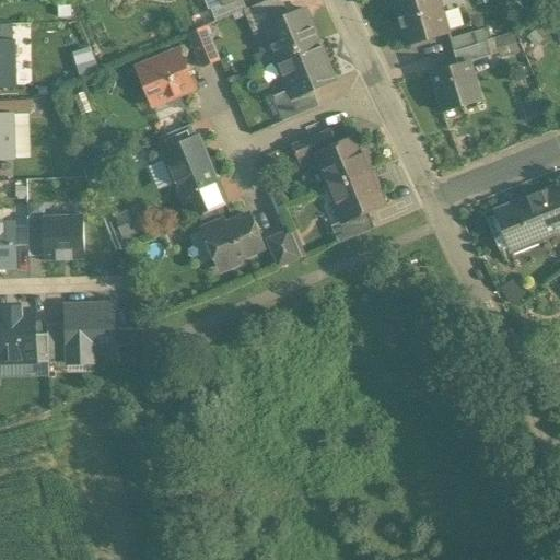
[(223,4),(221,0),(206,0),(210,10),(223,4)]
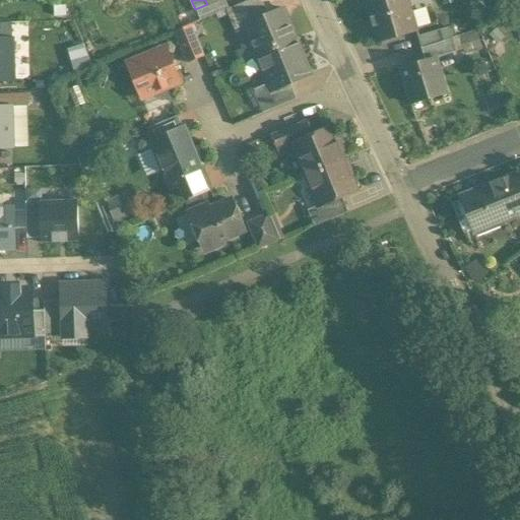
[(207,4),(195,9),(200,21),(226,10),(230,9),(225,0),(219,0),(207,5),(207,4)]
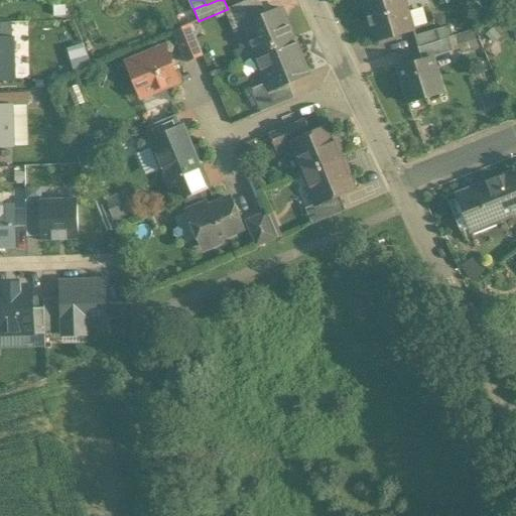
[(248,0),(228,9),(225,10),(233,30),(244,25),(244,24),(266,14),(259,0),(248,0)]
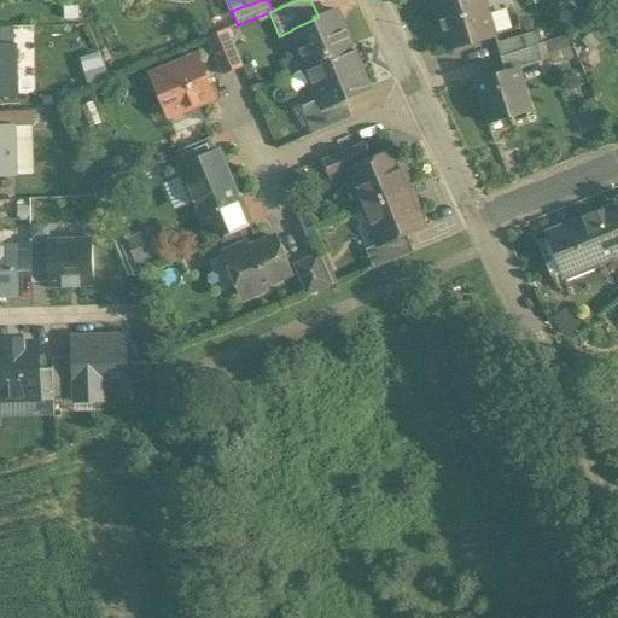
[(485,0),(445,0),(433,4),(448,52),(496,38),(490,15),(485,0)]
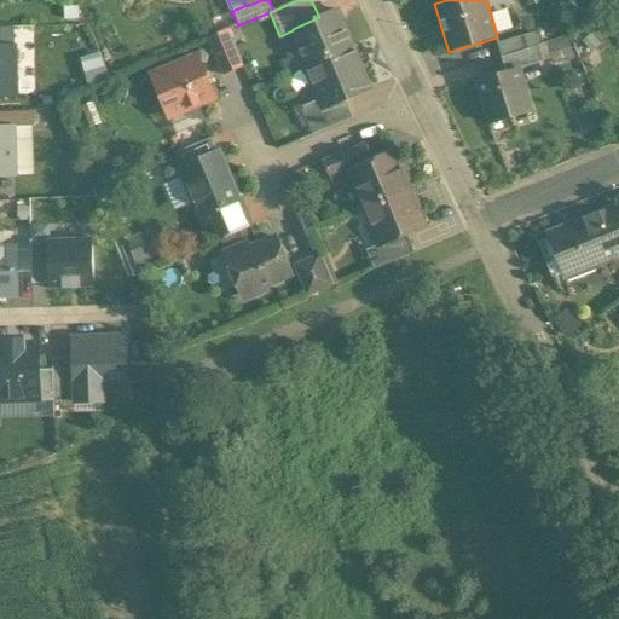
[(319,17),(293,29),(293,30),(307,64),(352,46),(337,10),(319,17)]
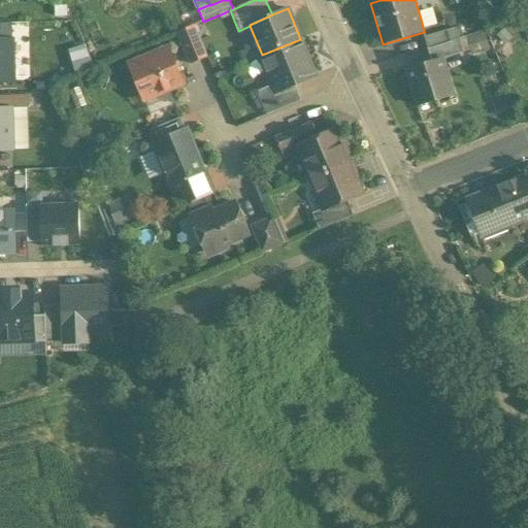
[(433,8),(419,12),(424,32),(438,27),(433,8)]
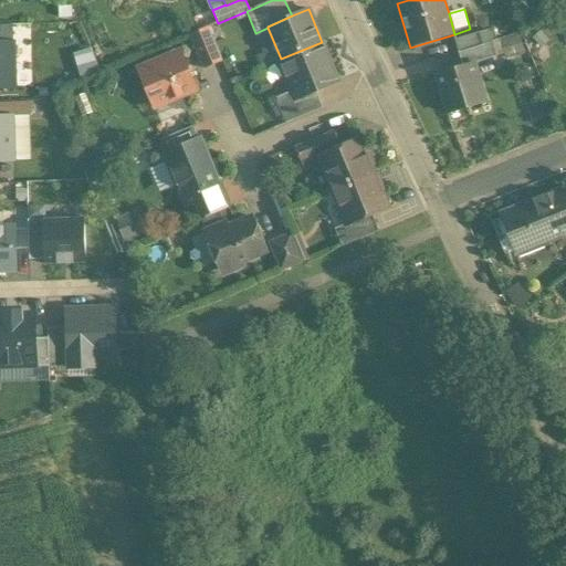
[(212,10),(194,18),(199,31),(208,28),(218,23),(212,10)]
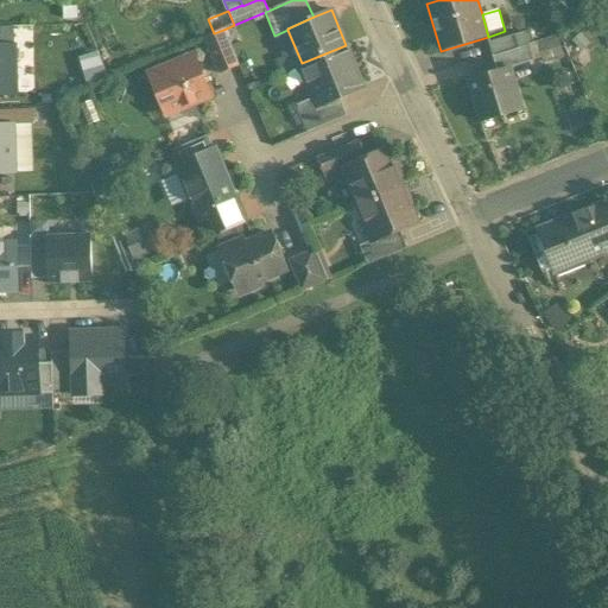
[(214,33),(206,37),(220,71),(238,64),(223,30),(214,33)]
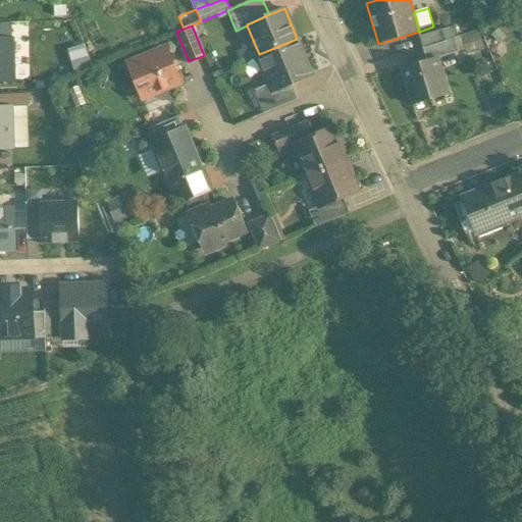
[(456,27),(420,37),(423,48),(454,39),(453,39),(459,37),(456,27)]
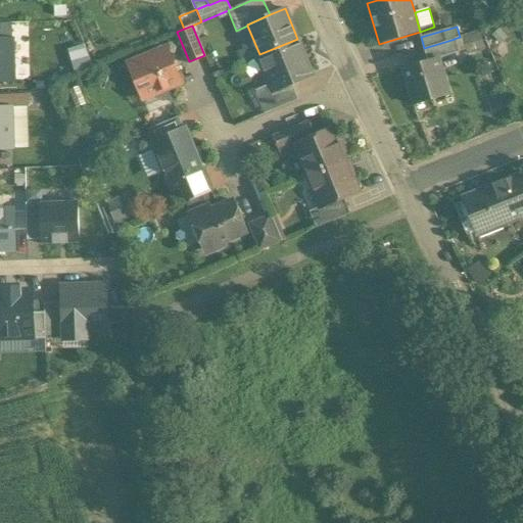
[(479,38),(468,42),(471,52),(482,49),(479,38)]
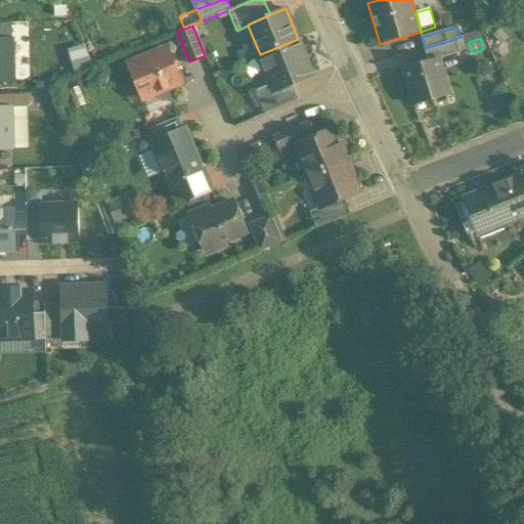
[(260,54),(257,56),(269,85),(272,92),(292,83),(313,75),(298,39),(260,54)]
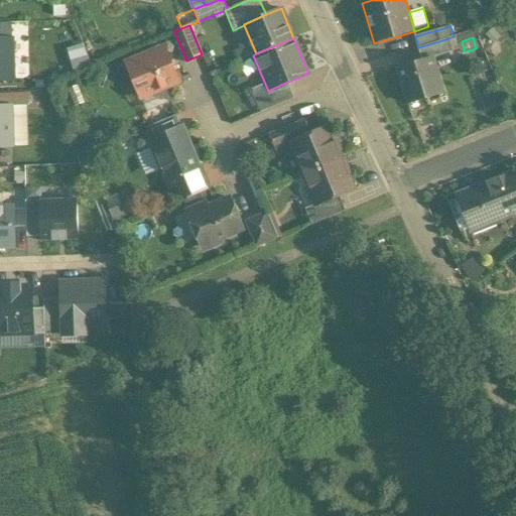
[(448,38),(418,47),(422,60),(433,57),(452,51),(448,38)]
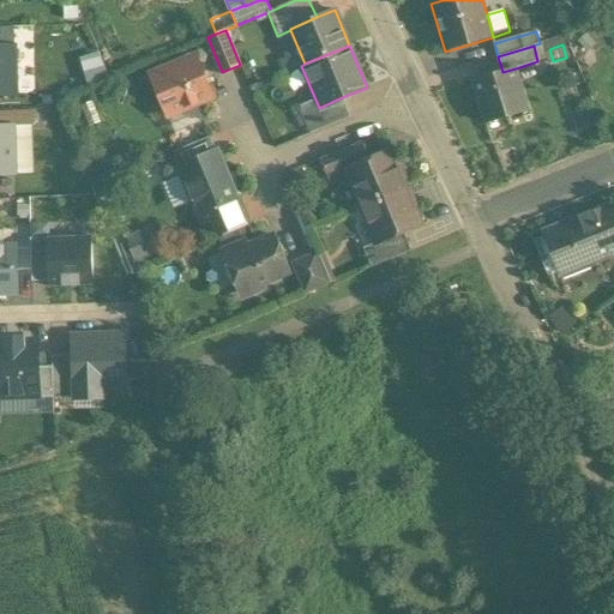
[(14,47),(0,47),(0,95),(17,95),(14,47)]
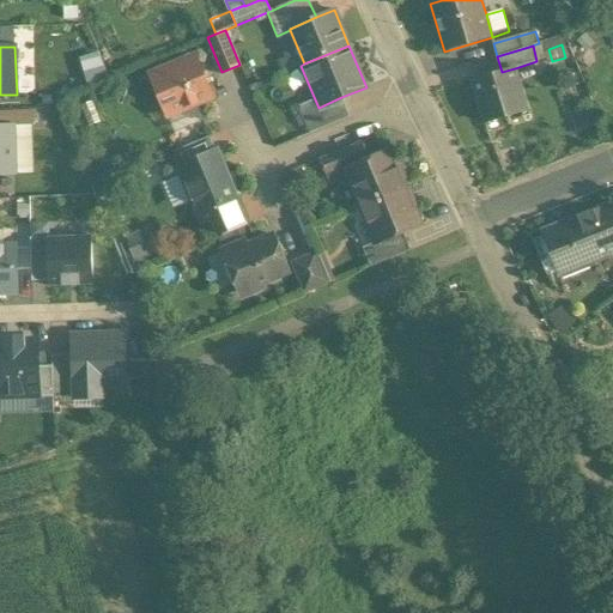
[(80,58),(87,82),(107,76),(99,52),(80,58)]
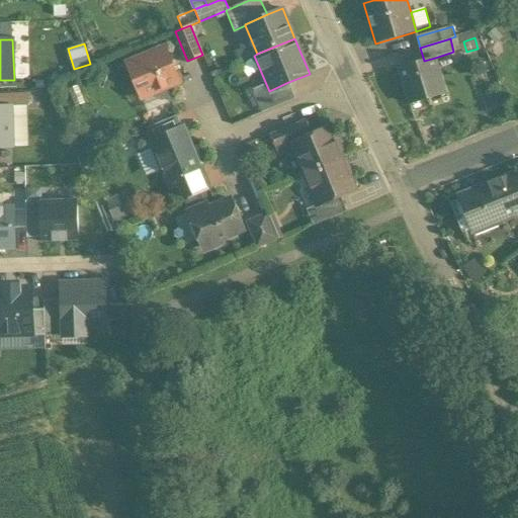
[(165,49),(127,64),(142,97),(179,82),(165,49)]
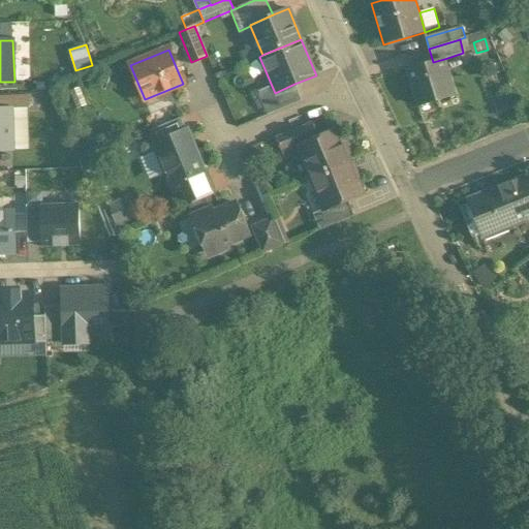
[(433,62),(408,69),(411,80),(418,105),(455,95),(444,59),(433,62)]
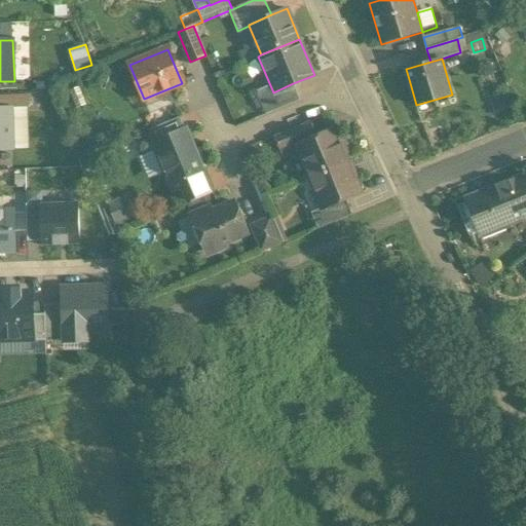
[(293,83),(273,92),(270,85),(257,91),(266,115),(300,101),(293,83)]
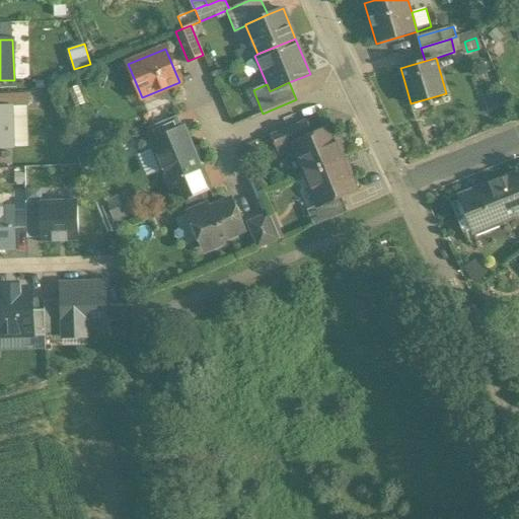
[(10,106),(0,106),(0,147),(12,147),(10,106)]
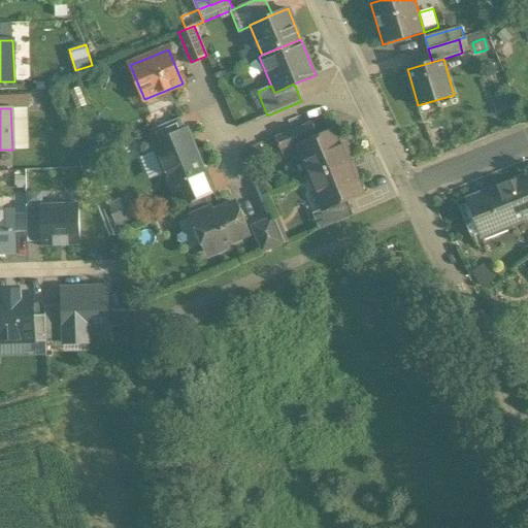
[(145,121),(150,131),(170,123),(166,111),(145,121)]
